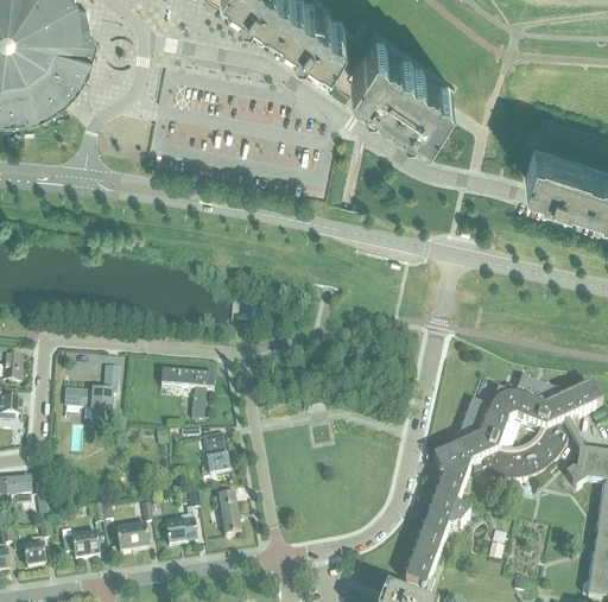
[(0,0),(0,118),(5,119),(20,119),(36,114),(50,108),(63,100),(74,89),(83,76),(90,62),(93,54),(89,49),(89,48),(89,43),(90,39),(80,38),(80,37),(90,29),(89,18),(87,6),(78,2),(77,0),(0,0)]
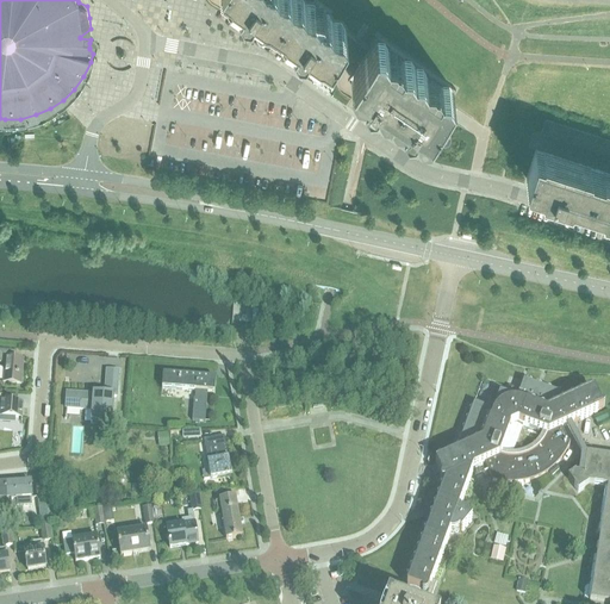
[(242,0),(243,1),(250,2),(251,0),(256,0),(262,4),(262,2),(284,17),(286,20),(297,27),(293,32),(297,38),(304,39),(305,39),(313,45),(316,42),(318,43),(322,43),(330,49),(347,25),(346,25),(342,17),(332,16),(328,8),(319,6),(316,0),(242,0)]
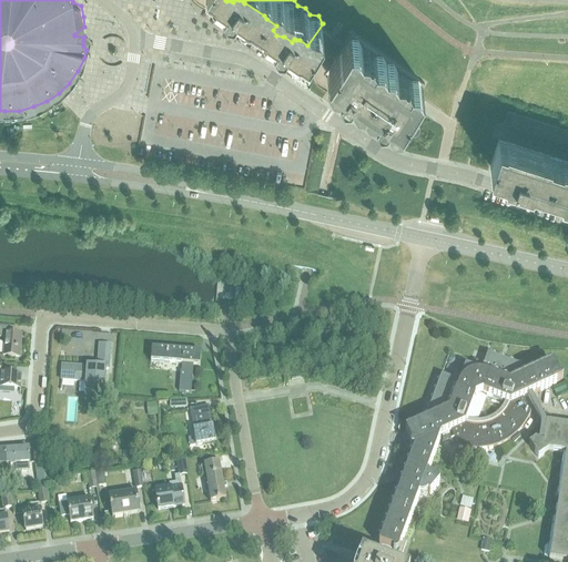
[(328,62),(336,68),(335,69),(342,82),(348,83),(374,100),(378,106),(392,109),(394,106),(402,111),(425,78),(352,28),(328,62)]
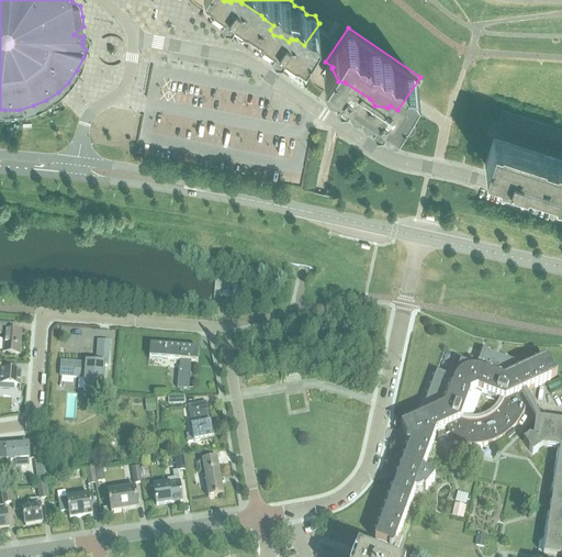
[(498,117),(505,119),(509,107),(503,104),(498,117)]
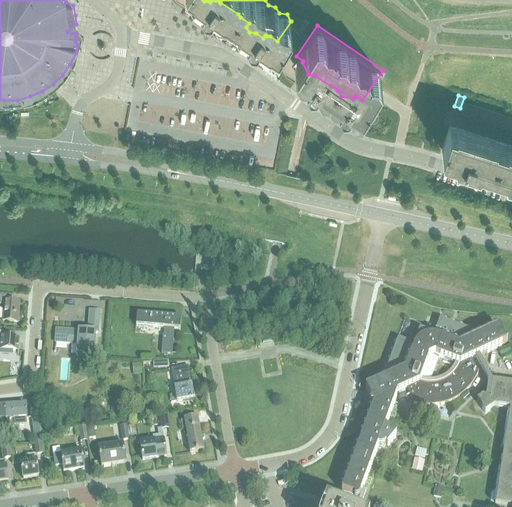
[(460,108),(465,110),(469,98),(464,97),(460,108)]
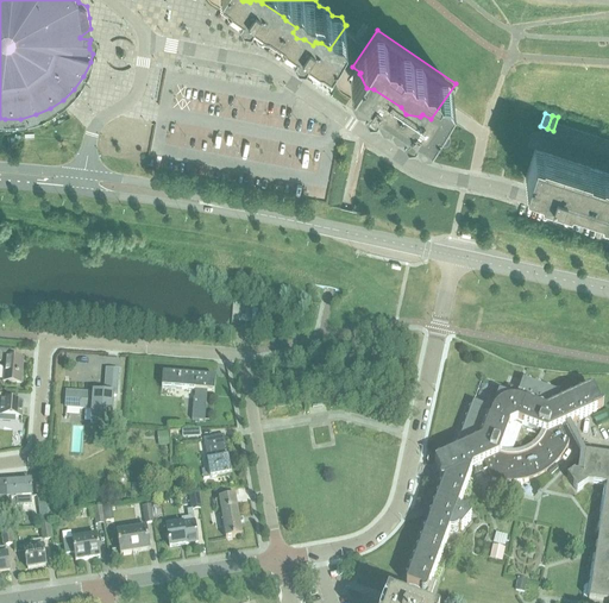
[(553,131),(560,133),(565,119),(558,117),(553,131)]
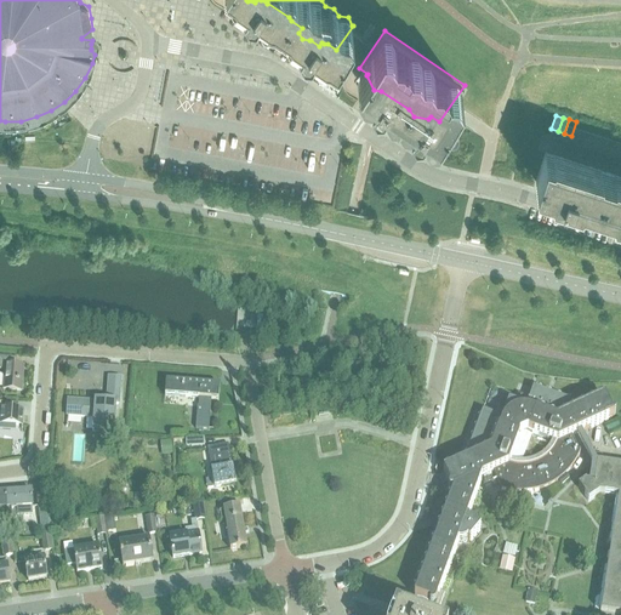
[(571,136),(579,138),(584,124),(576,121),(571,136)]
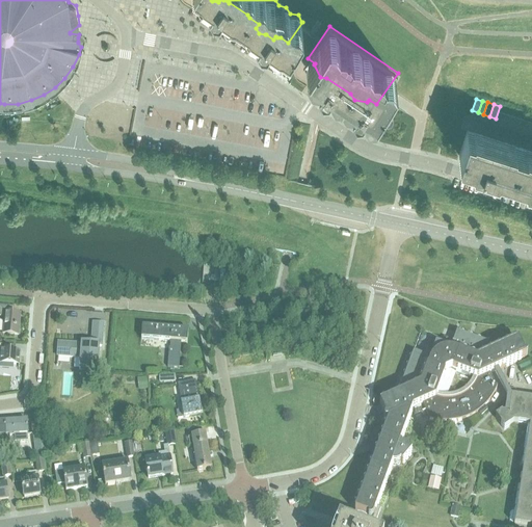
[(496,119),(502,120),(505,108),(500,106),(496,119)]
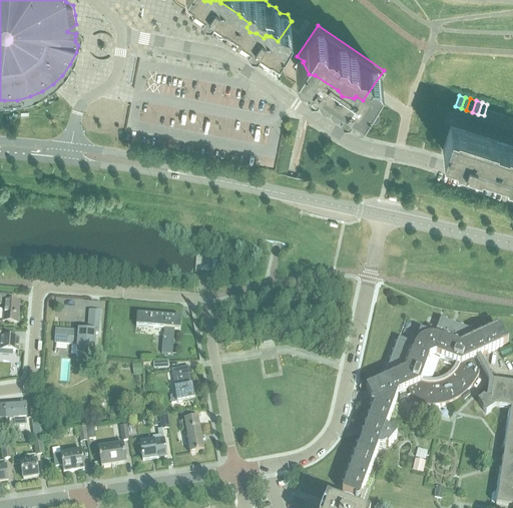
[(484,115),(489,117),(493,106),(487,104),(484,115)]
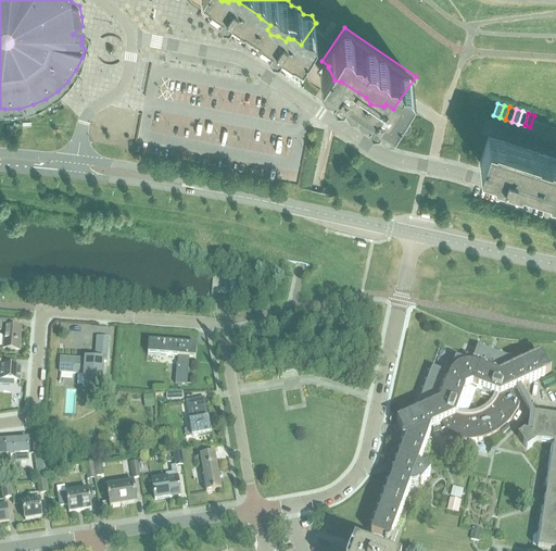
[(530,127),(536,129),(541,117),(534,115),(530,127)]
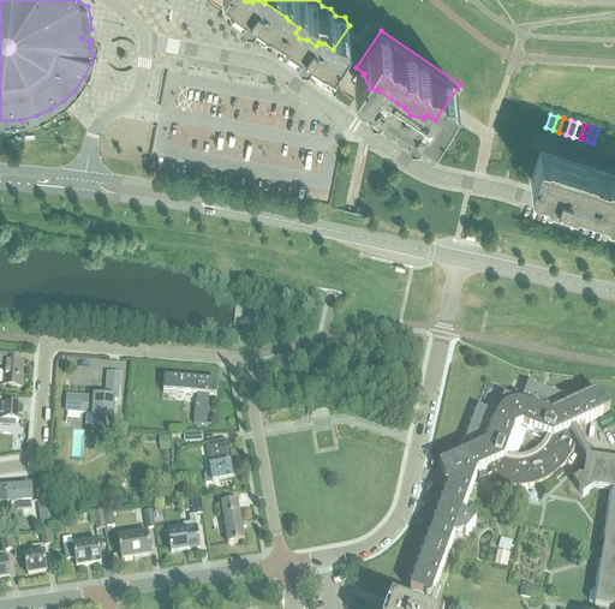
[(593,143),(601,145),(604,132),(598,130),(593,143)]
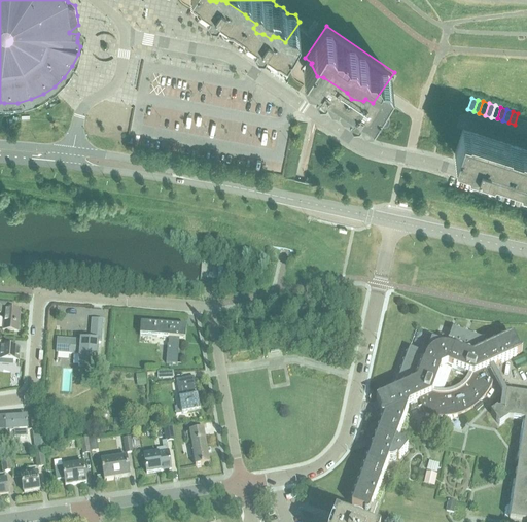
[(515,125),(520,127),(524,114),(518,113),(515,125)]
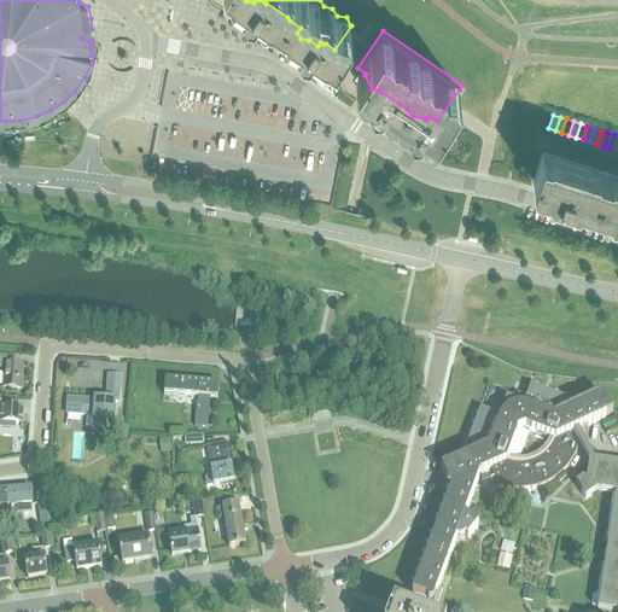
[(617,170),(542,146),(534,174),(559,182),(557,190),(567,193),(570,186),(617,200),(617,205),(617,209),(617,170)]
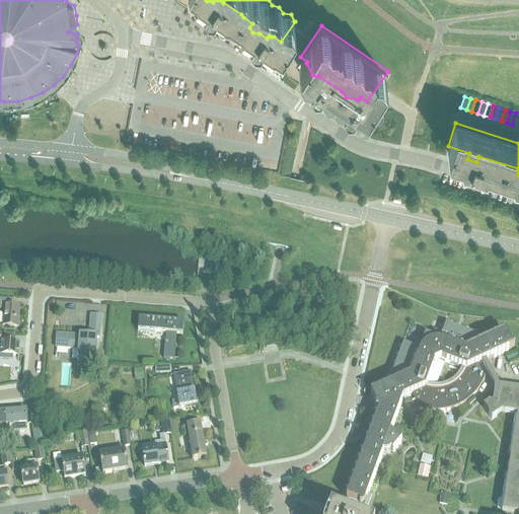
[(2,321),(18,322),(20,301),(13,301),(14,295),(0,293),(0,303),(4,304),(2,321)]
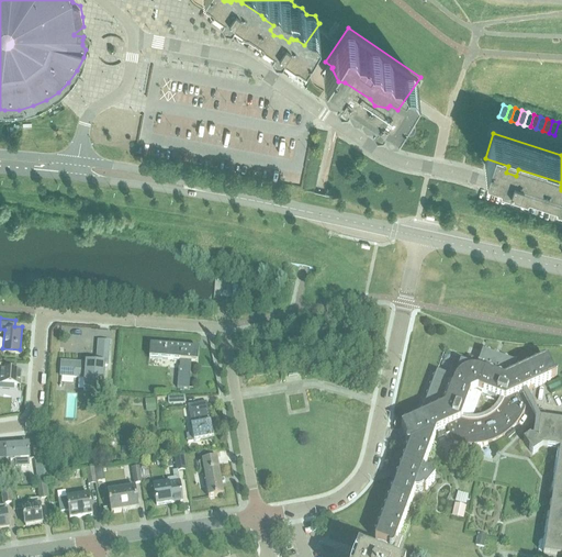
[(108,360),(109,337),(101,337),(100,351),(98,351),(97,359),(87,358),(87,360),(85,360),(78,357),(77,359),(62,358),(60,371),(83,374),(83,386),(98,387),(103,385),(104,360),(108,360)]
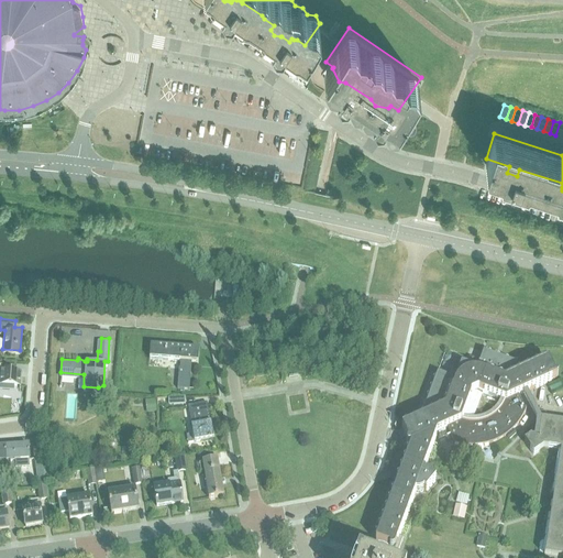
[(179,363),(177,383),(189,384),(191,364),(188,364),(189,357),(198,358),(199,345),(151,341),(150,353),(180,357),(179,363)]
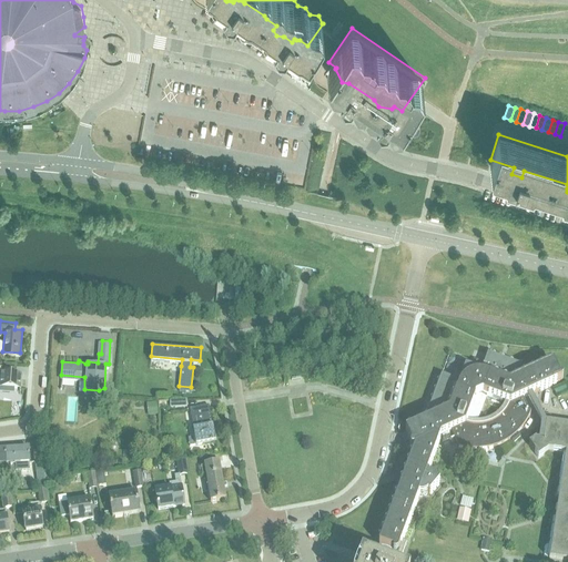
[(426,470),(440,432),(439,431),(452,426),(457,439),(456,441),(458,441),(463,442),(466,443),(469,445),(473,445),(475,445),(479,445),(482,445),(486,443),(489,443),(493,442),(497,441),(500,440),(503,438),(506,437),(508,436),(510,433),(511,432),(514,430),(515,430),(518,427),(521,423),(523,421),(524,419),(526,418),(527,415),(528,412),(529,411),(530,407),(529,406),(523,394),(561,376),(561,375),(563,374),(563,373),(561,371),(560,371),(559,371),(553,358),(534,367),(487,349),(484,358),(474,355),(473,359),(462,355),(456,371),(462,374),(463,376),(462,377),(459,379),(458,381),(458,382),(454,381),(456,376),(442,371),(440,374),(437,376),(437,377),(437,378),(438,379),(437,382),(435,385),(434,386),(434,387),(435,388),(434,391),(432,392),(430,395),(430,396),(432,397),(430,400),(428,401),(427,402),(427,405),(428,405),(427,408),(425,410),(424,411),(424,414),(425,414),(424,417),(405,426),(412,439),(411,440),(409,441),(411,442),(411,443),(412,445),(413,443),(414,443),(413,448),(409,450),(411,453),(403,473),(401,476),(399,477),(401,478),(402,479),(397,489),(395,491),(394,492),(395,493),(396,494),(394,498),(392,500),(391,501),(392,502),(393,503),(392,507),(388,509),(388,510),(388,511),(389,512),(388,515),(385,518),(385,519),(385,520),(386,521),(385,524),(382,527),(382,528),(382,529),(383,530),(382,533),(378,534),(378,535),(378,538),(379,538),(378,540),(393,545),(393,547),(393,548),(394,549),(395,549),(396,548),(397,548),(397,547),(401,538),(418,491),(419,491),(421,491),(422,491),(424,491),(425,491),(426,490),(427,489),(429,490),(439,478),(428,469),(427,471),(426,470)]
